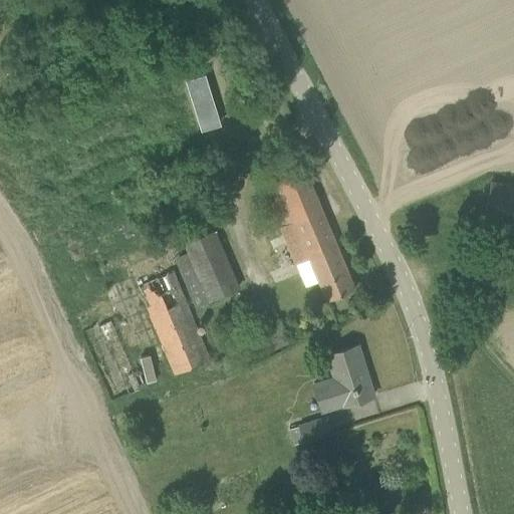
[(271,201),(296,264),(306,286),(319,281),(326,300),(355,288),(301,159),(265,174),(276,199),(271,201)]
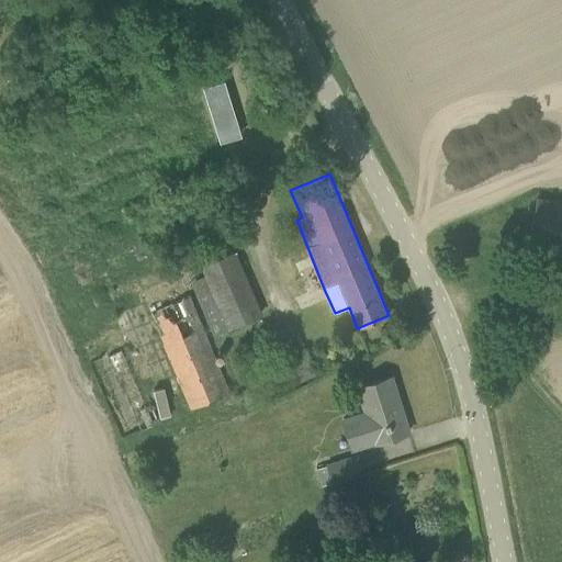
[(528,246),(544,248),(561,251),(561,202),(537,198),(528,246)]
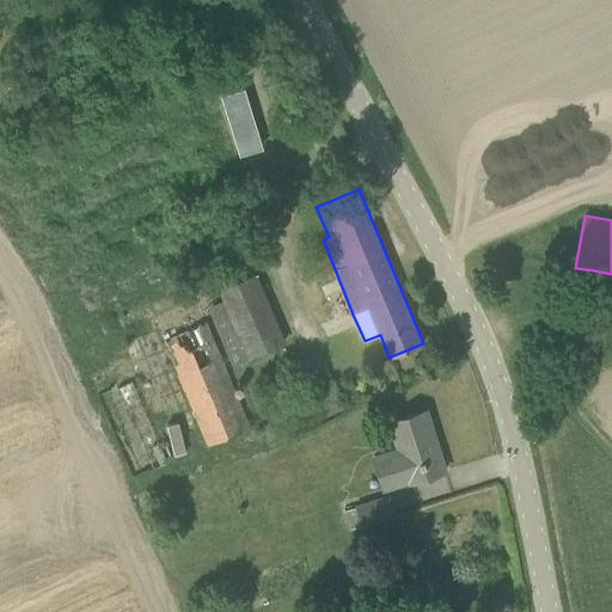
[(165,340),(203,429),(209,445),(249,428),(204,323),(165,340)]
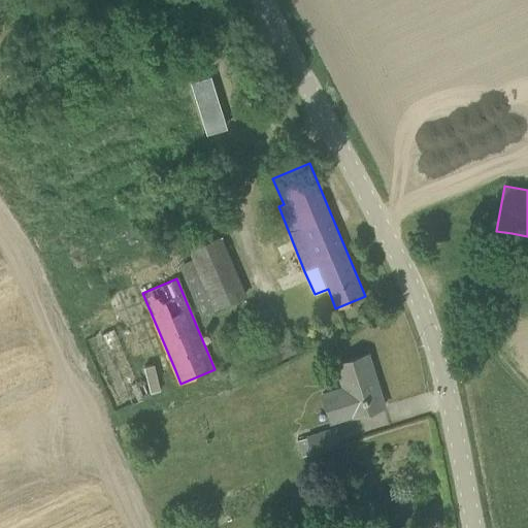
[(85,341),(114,411),(149,397),(142,381),(137,383),(114,329),(85,341)]
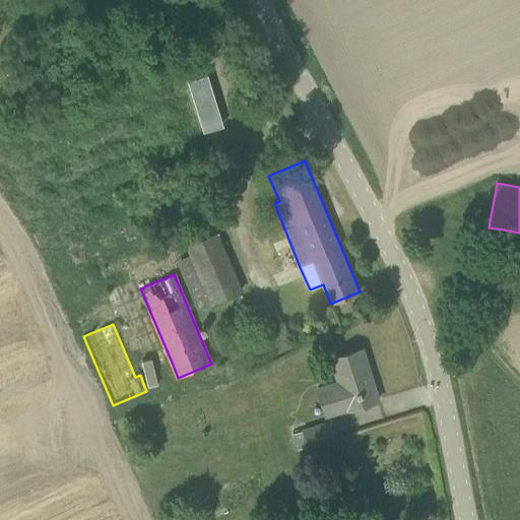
[(283,324),(276,327),(261,333),(269,356),(293,348),(283,324)]
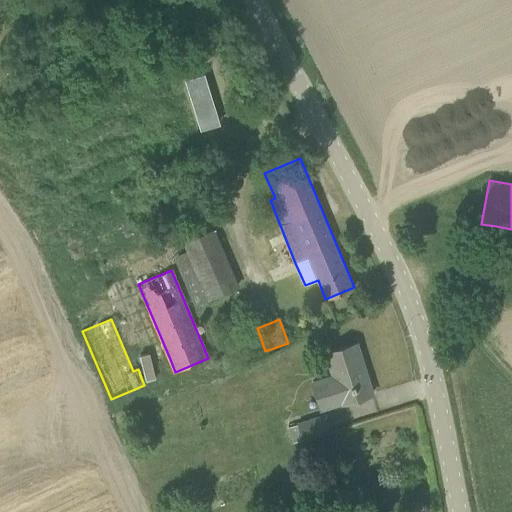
[(342,403),(372,394),(356,343),(326,353),(333,376),(312,382),(321,409),(342,402),(342,403)]
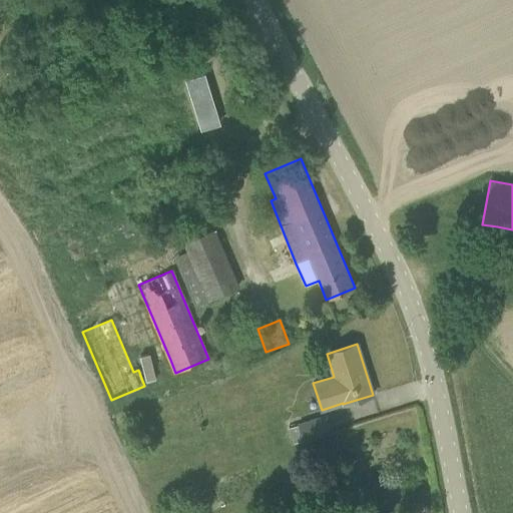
[(326,416),(299,425),(288,428),(292,444),(304,440),(331,432),(326,416)]
